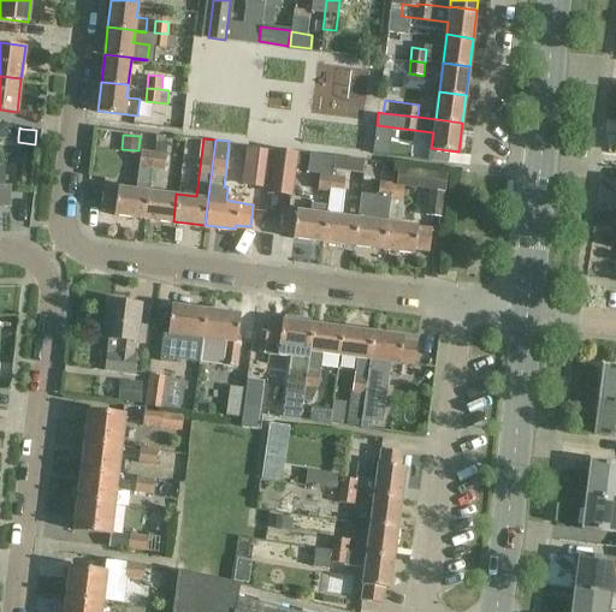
[(152,150),(149,166),(163,167),(166,143),(154,142),(153,150),(152,150)]
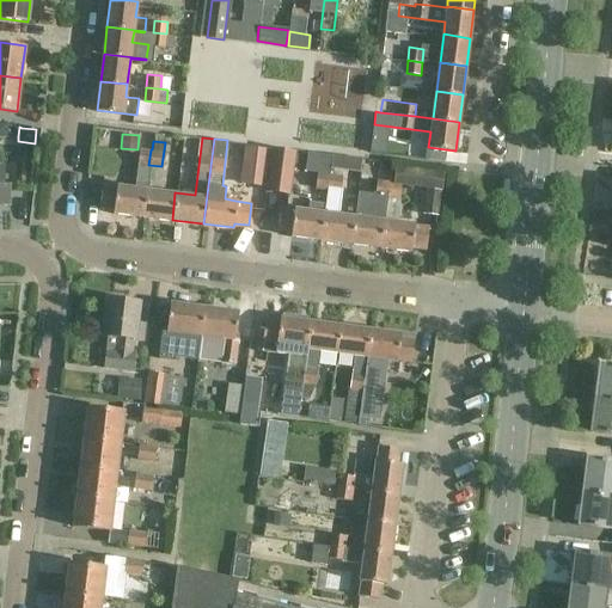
[(244,145),(239,182),(265,185),(270,149),(244,145)]
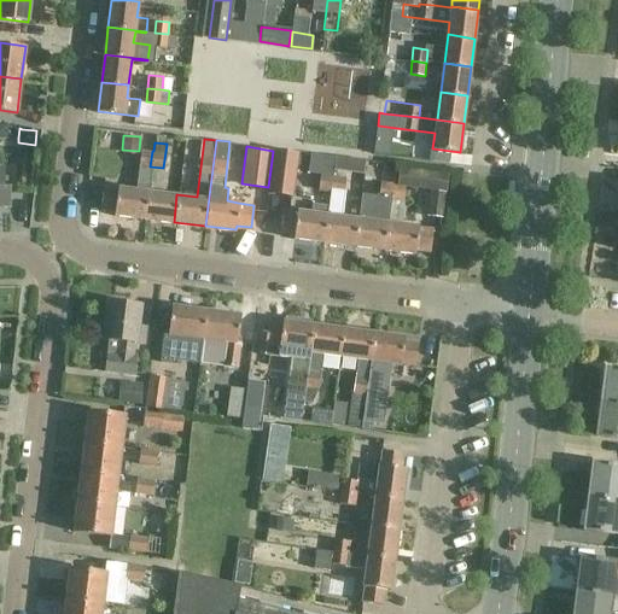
[(274,148),(268,192),(291,196),(298,152),(274,148)]
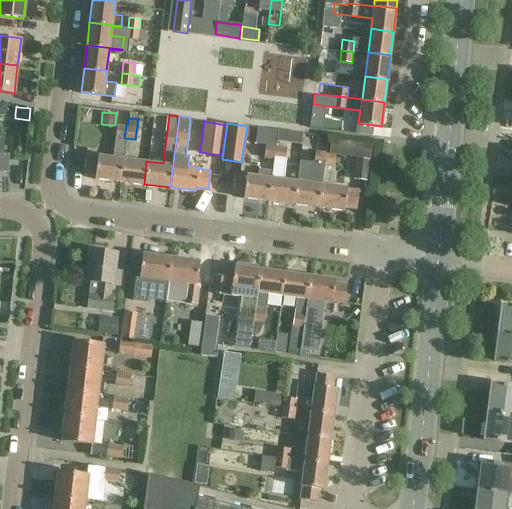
[(123,150),(124,138),(126,125),(117,124),(113,157),(98,155),(97,156),(86,154),(83,172),(95,174),(95,177),(120,181),(123,158),(124,150),(123,150)]
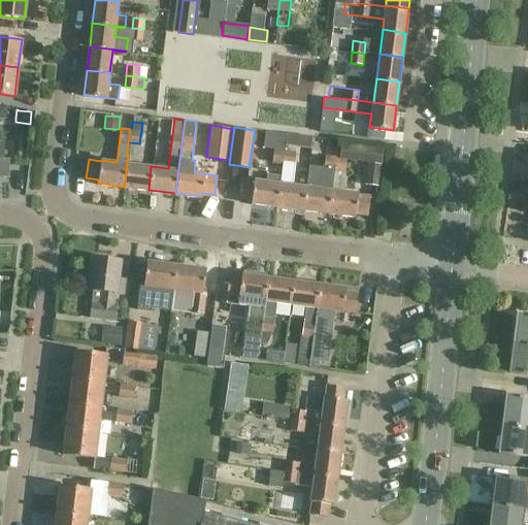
[(310,136),(297,134),(295,146),(309,148),(310,136)]
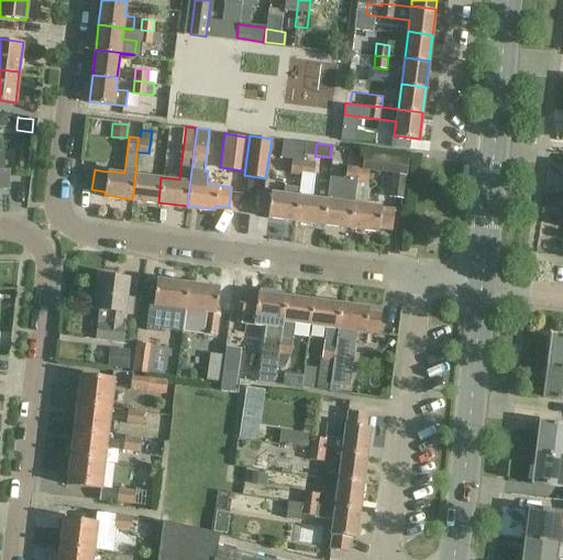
[(356,167),(354,180),(368,183),(371,169),(392,173),(387,195),(403,197),(409,157),(363,151),(361,168),(356,167)]
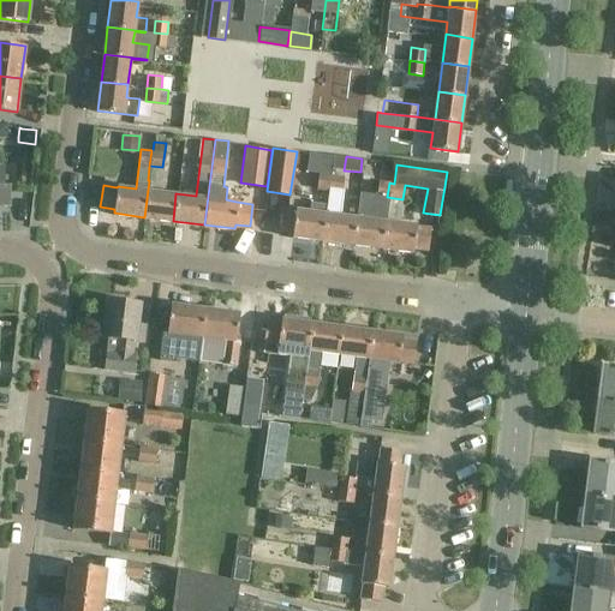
[(4,167),(0,166),(0,204),(10,204),(10,185),(4,185),(4,167)]
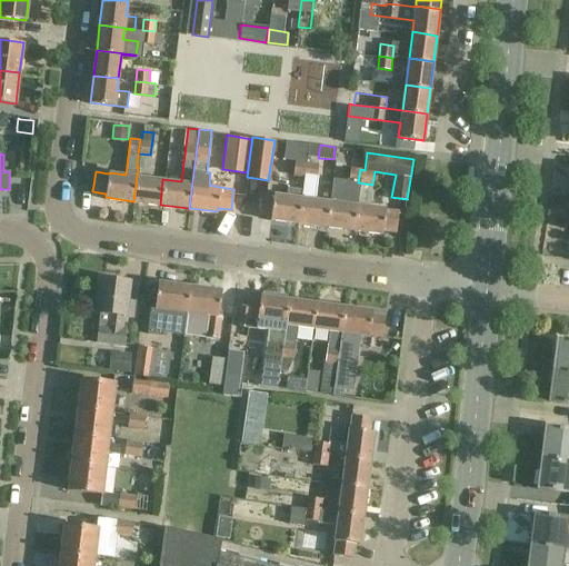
[(293,175),(305,176),(307,160),(296,158),(293,175)]
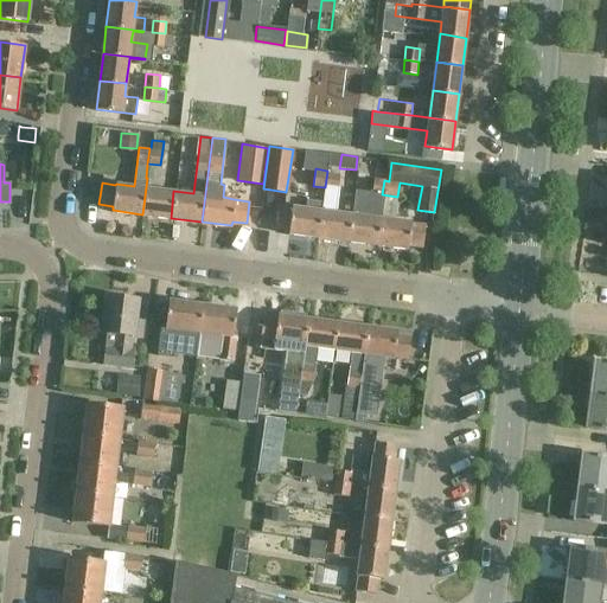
[(350,213),(336,211),(342,172),(327,171),(325,187),(324,200),(323,200),(318,237),(346,241),(350,213)]
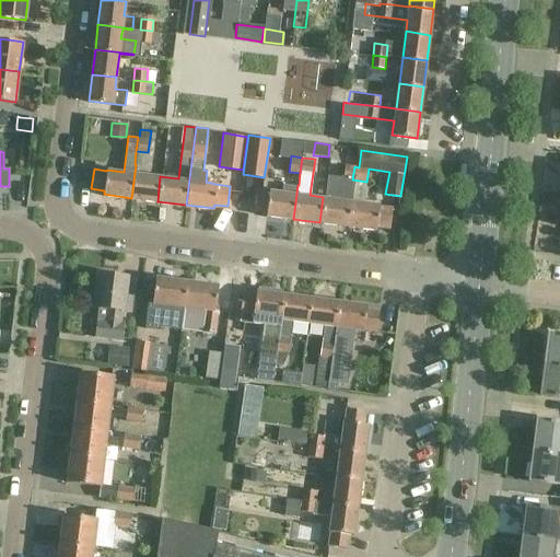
[(323,197),(319,222),(347,225),(350,200),(352,180),(354,166),(345,165),(343,176),(327,174),(324,197),(323,197)]
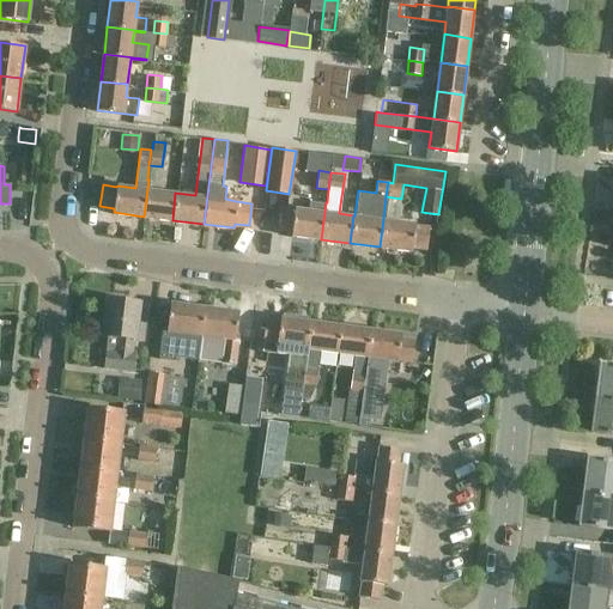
[(144,217),(173,220),(175,193),(147,189),(144,217)]
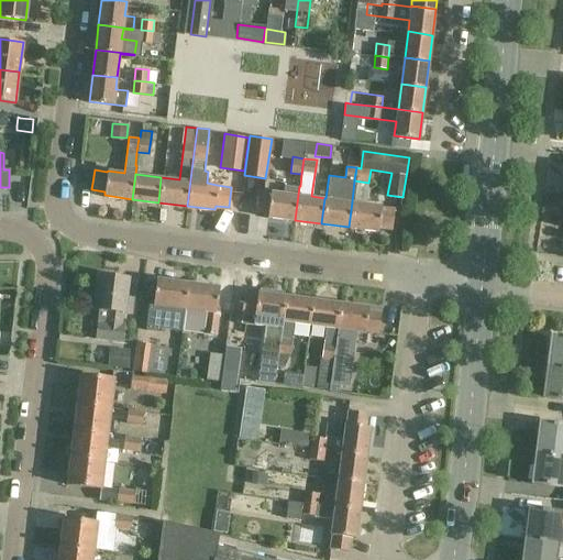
[(267,216),(295,220),(299,186),(284,184),(283,193),(269,191),(269,193),(257,190),(255,210),(268,212),(267,216)]
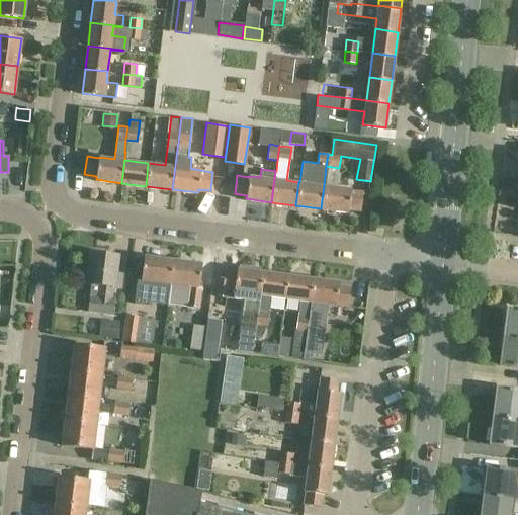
[(351,189),(324,185),(321,208),(348,212),(348,208),(360,209),(363,191),(351,190),(351,189)]
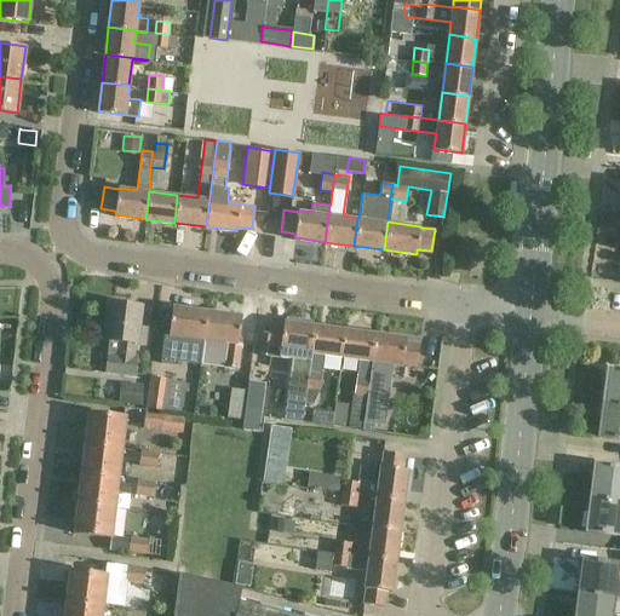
[(105,370),(135,374),(137,356),(133,356),(136,343),(144,344),(147,326),(139,324),(141,305),(110,301),(105,338),(110,339),(105,370)]
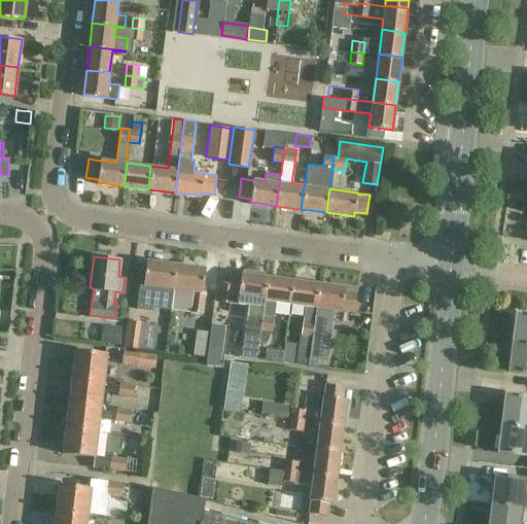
[(140,282),(138,303),(138,308),(150,310),(150,305),(149,305),(152,284),(173,287),(176,265),(146,260),(143,282),(140,282)]
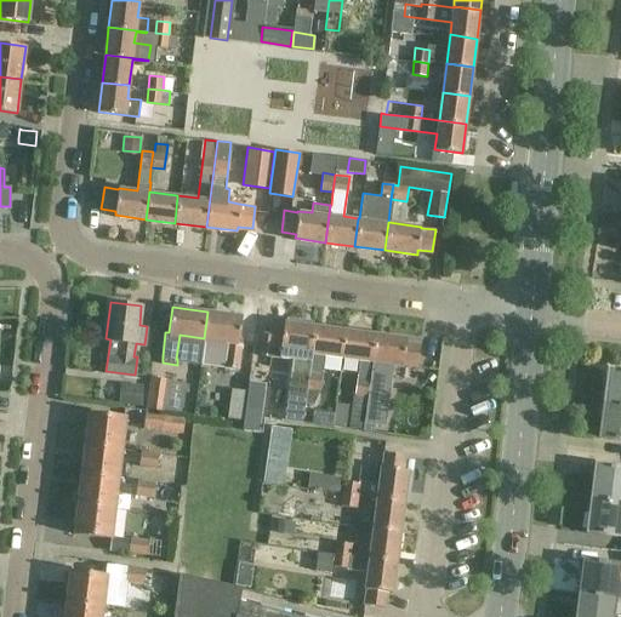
[(204,338),(205,338),(201,361),(239,366),(241,342),(239,342),(241,315),(208,312),(204,338)]
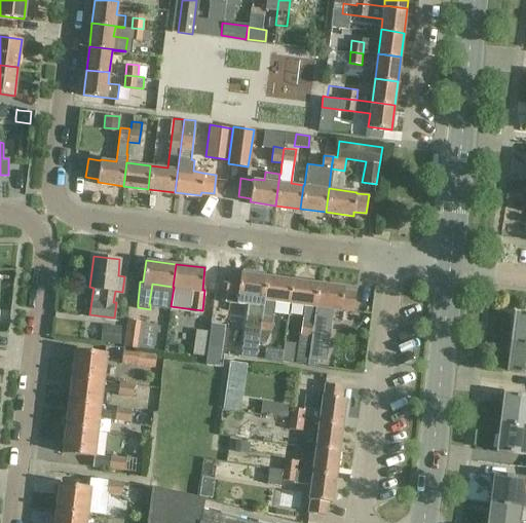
[(226,293),(224,300),(248,303),(246,314),(251,315),(250,328),(251,328),(250,339),(239,338),(238,355),(248,356),(256,357),(258,340),(266,275),(240,272),(240,276),(228,274),(226,293)]
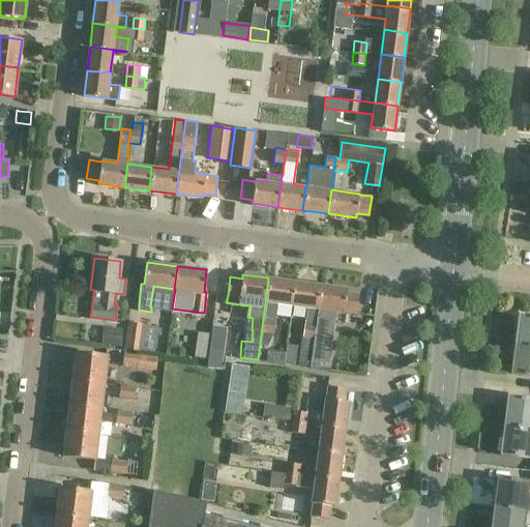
[(268,277),(260,343),(268,344),(273,332),(277,302),(292,304),(295,281),(268,277)]
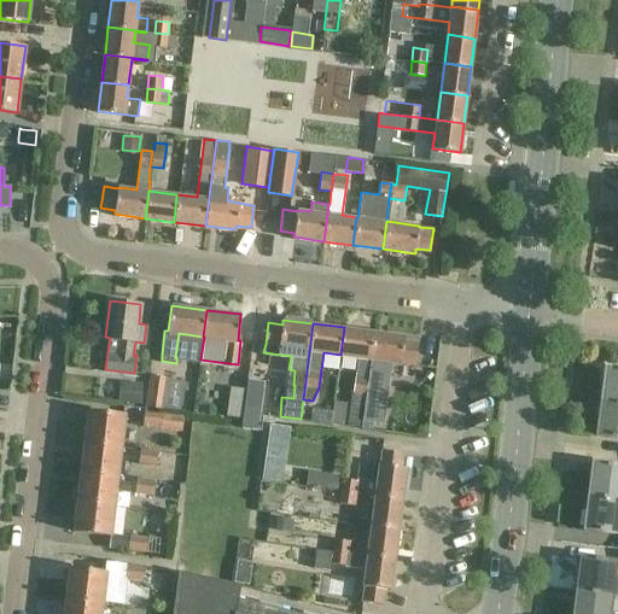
[(374,332),(344,327),(340,355),(357,357),(350,421),(363,422),(366,410),(368,378),(372,360),(371,358),(374,332)]
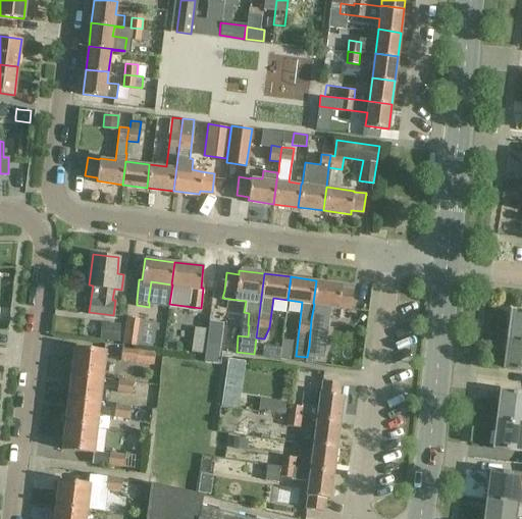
[(313,303),(314,304),(318,304),(338,307),(338,306),(351,307),(353,289),(341,288),(342,283),(316,280),(313,303)]
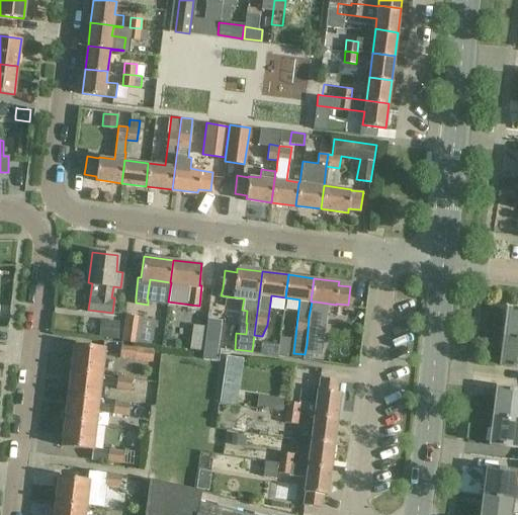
[(517,309),(507,308),(503,336),(517,337),(517,309)]
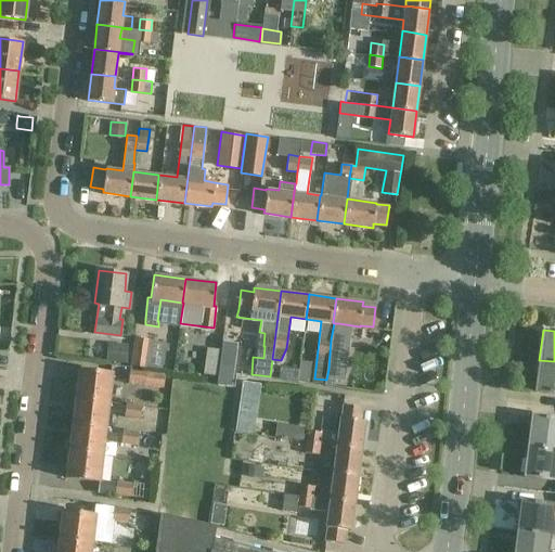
[(131,364),(146,367),(151,339),(136,336),(131,364)]
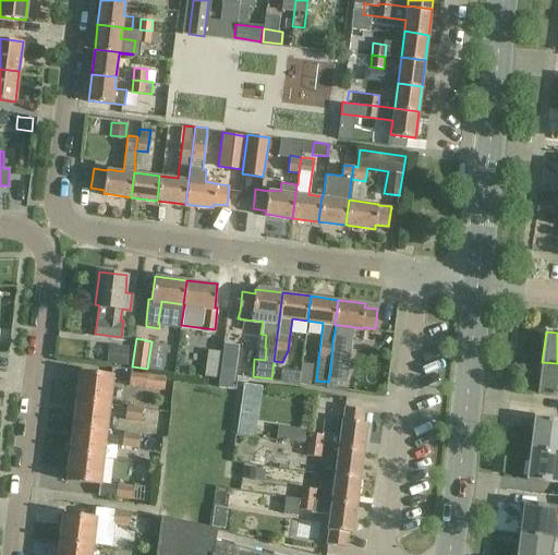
[(332,341),(330,371),(342,373),(344,358),(342,358),(344,342),(332,341)]
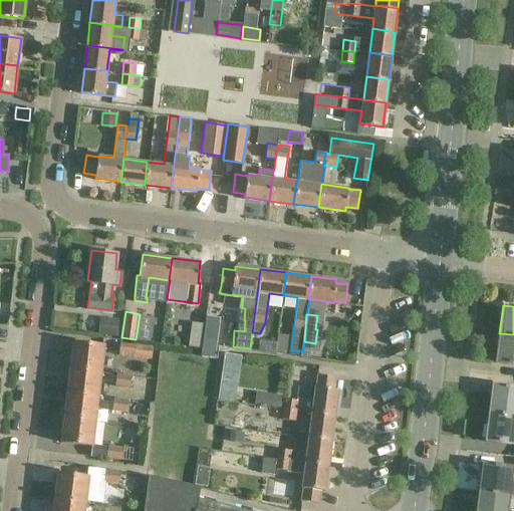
[(100,317),(99,332),(115,333),(116,318),(100,317)]
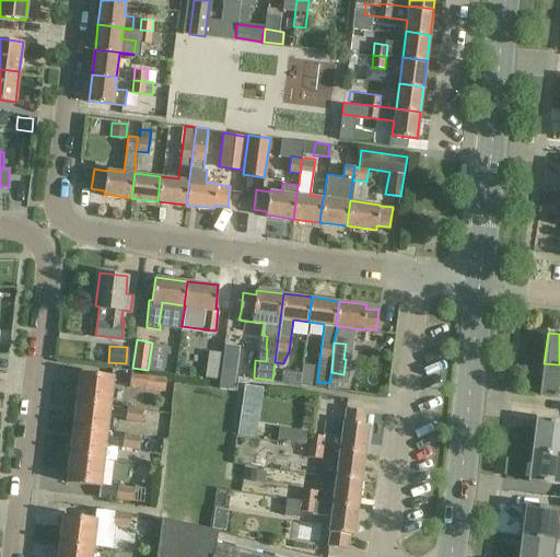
[(220,383),(233,385),(237,349),(225,347),(220,383)]
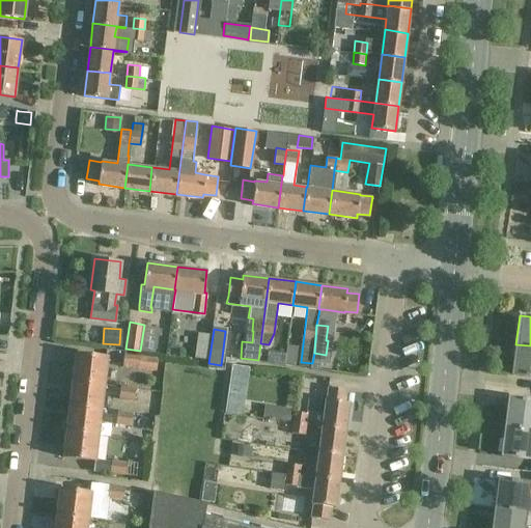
[(211,333),(198,332),(195,357),(207,358),(211,333)]
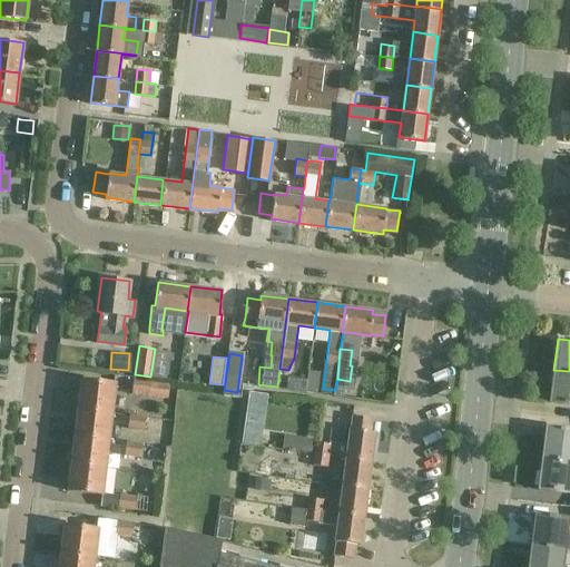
[(310,369),(308,379),(306,390),(316,392),(320,371),(310,369)]
